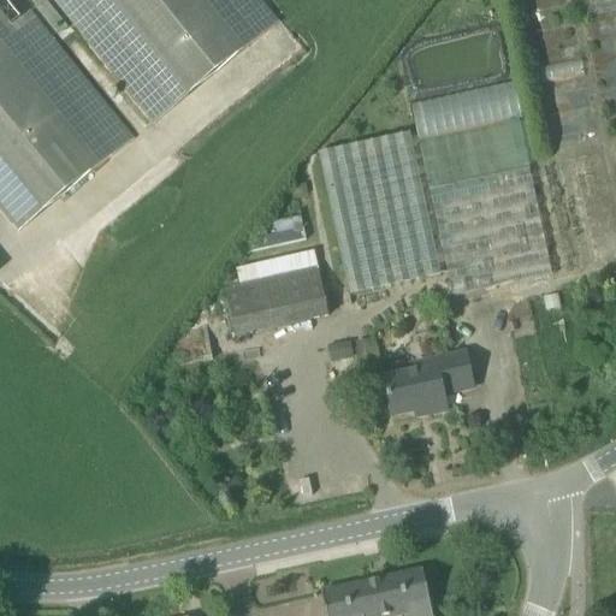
[(0,0),(0,208),(19,232),(132,141),(19,0),(0,0)]
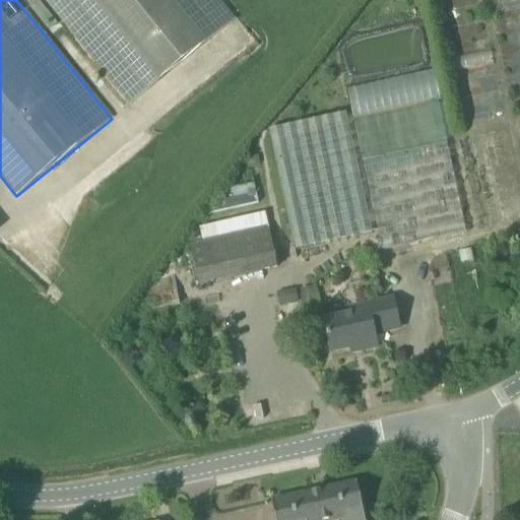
[(45,0),(130,105),(235,19),(218,0),(45,0)]
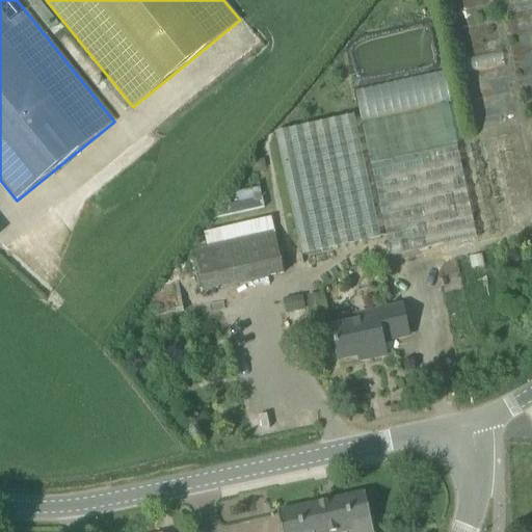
[(476,238),(446,103),(450,102),(444,71),(353,90),(360,117),(353,118),(353,115),(274,133),(302,256),(379,239),(378,235),(386,234),(391,257),(476,238)]
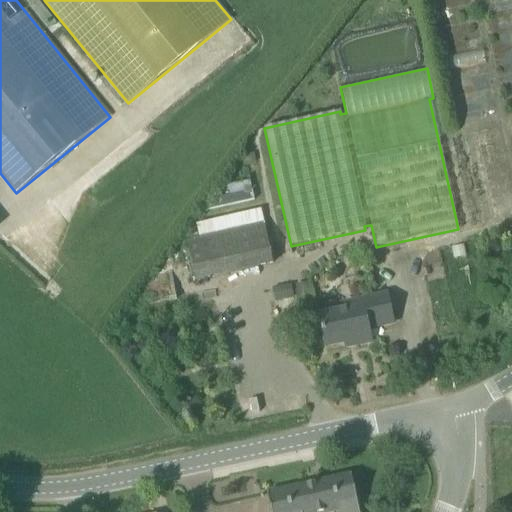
[(251,184),(228,183),(227,200),(251,201),(251,184)]
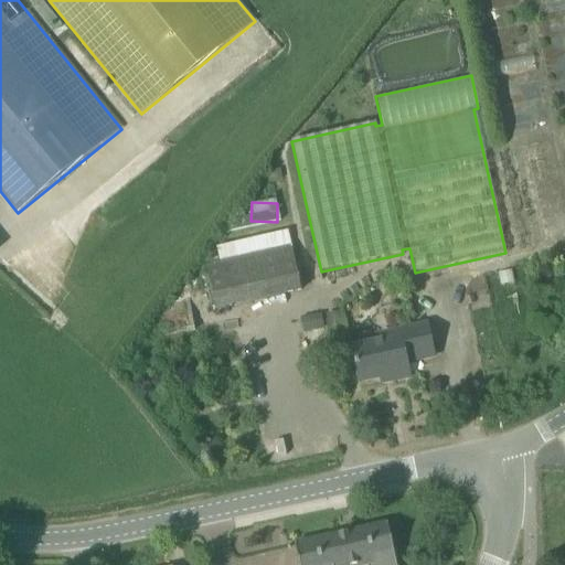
[(290,244),(219,262),(204,265),(214,310),(301,290),(290,244)]
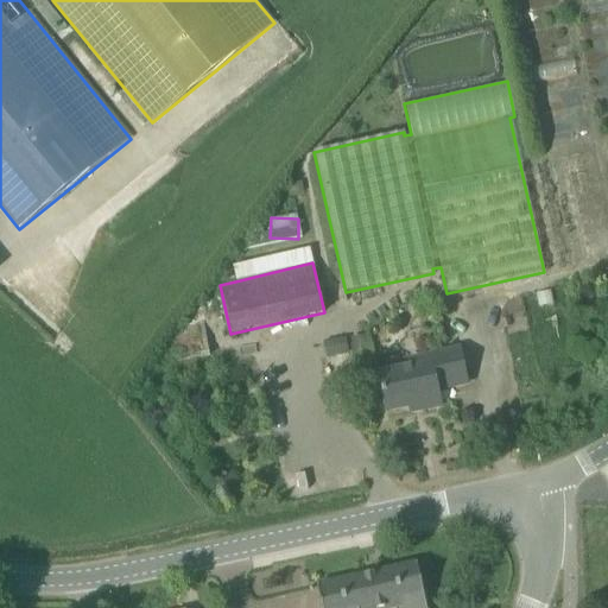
[(366,336),(350,339),(355,363),(371,361),(366,336)]
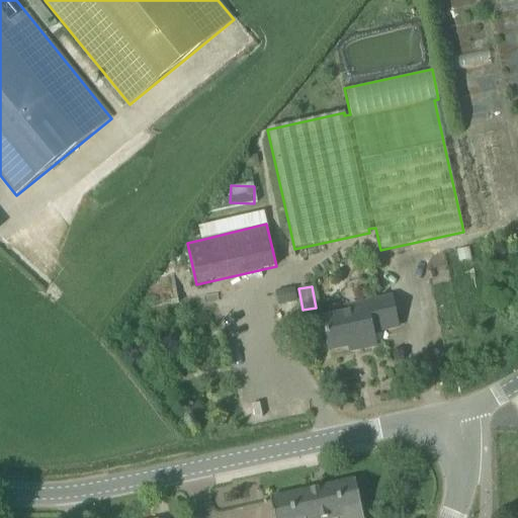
[(278,306),(297,301),(295,287),(275,291),(278,306)]
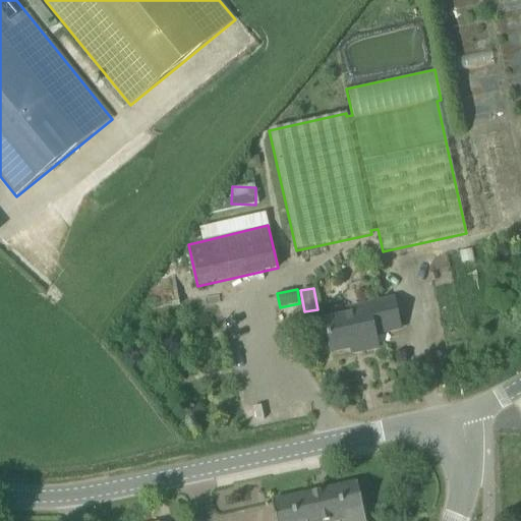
[(400,330),(394,299),(363,306),(364,312),(324,321),(331,356),(360,350),(361,352),(378,349),(374,335),(400,330)]
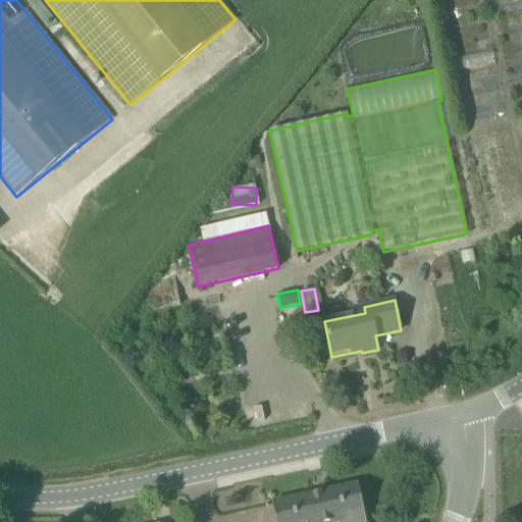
[(340,521),(365,516),(358,484),(272,504),(276,521),(340,521)]
